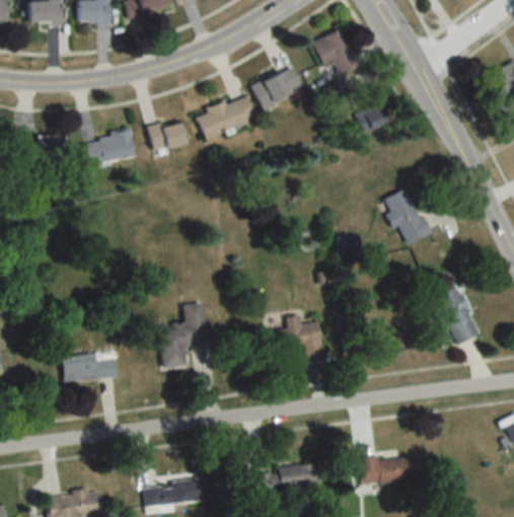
[(0,0),(0,20),(6,21),(9,0),(0,0)]
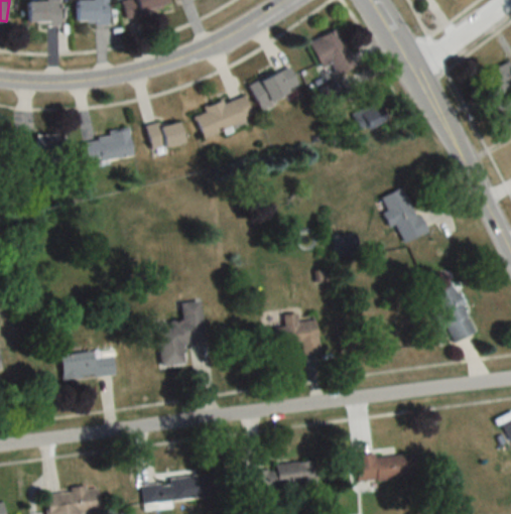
[(61,23),(61,0),(27,0),(27,23),(61,23)]
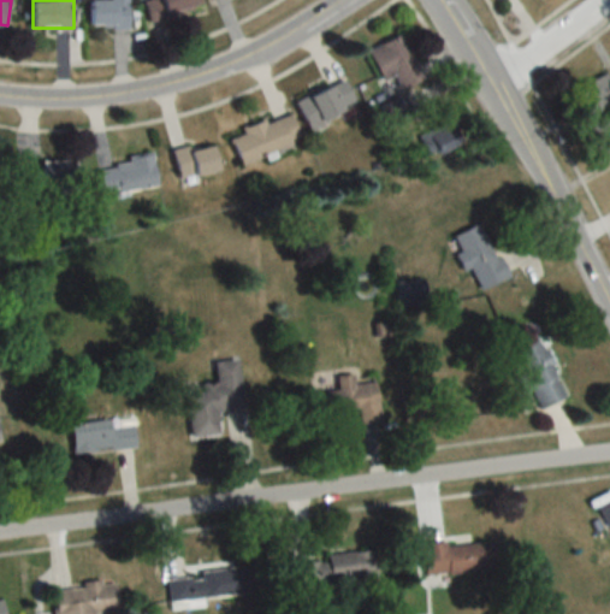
[(131,27),(130,0),(90,0),(90,27),(131,27)]
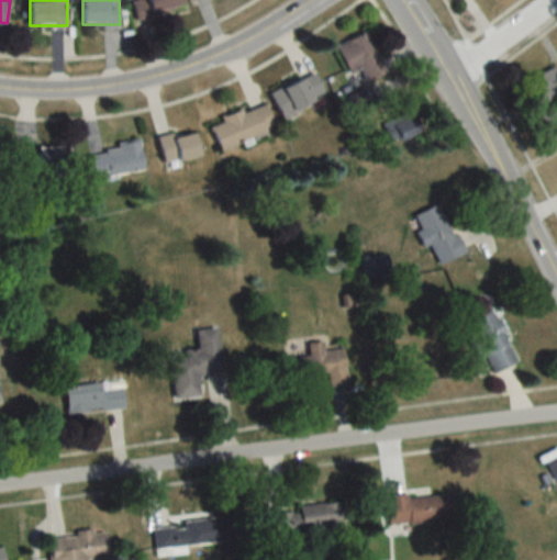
[(188,2),(187,0),(134,0),(140,17),(188,2)]
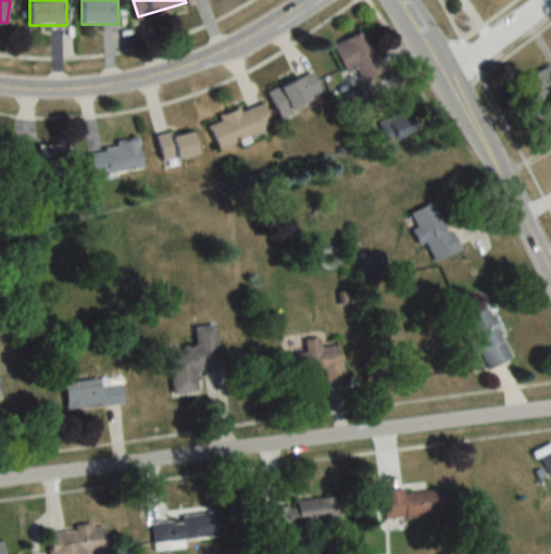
[(335,43),(348,71),(359,65),(365,78),(385,68),(365,28),(335,43)]
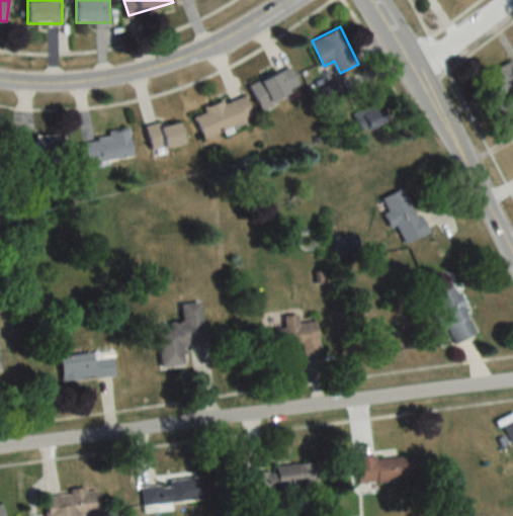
[(499,95),(512,87),(512,62),(511,60),(487,74),(499,95)]
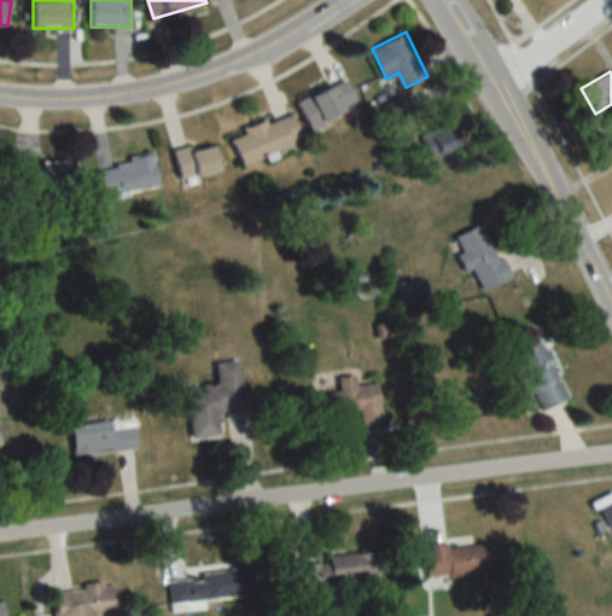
[(298,102),(312,127),(361,103),(349,76),(298,102)]
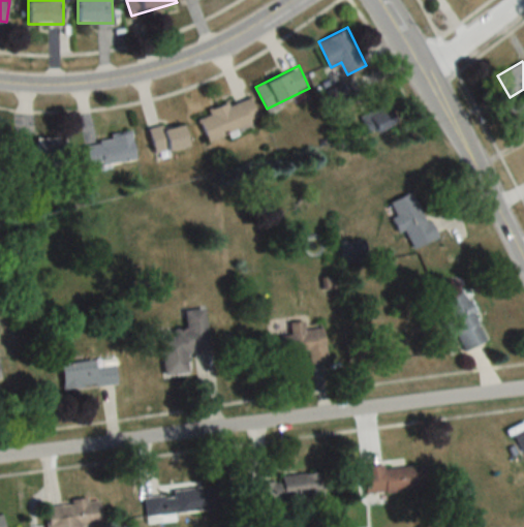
[(208,137),(260,121),(252,95),(199,113),(208,137)]
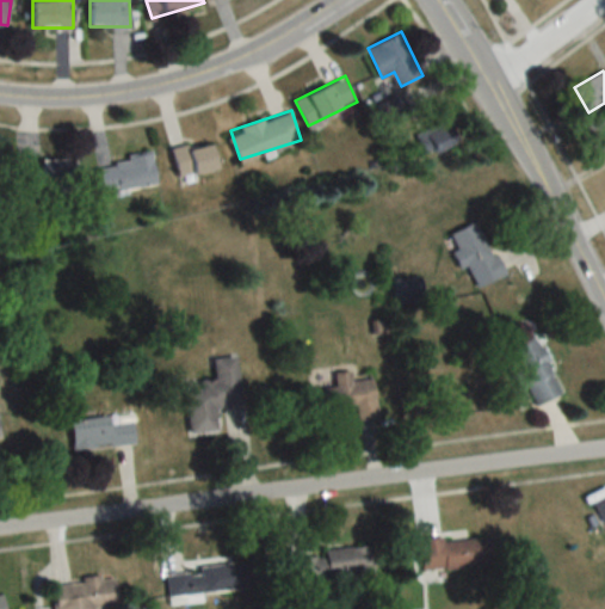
[(604,116),(590,123),(604,153),(604,116)]
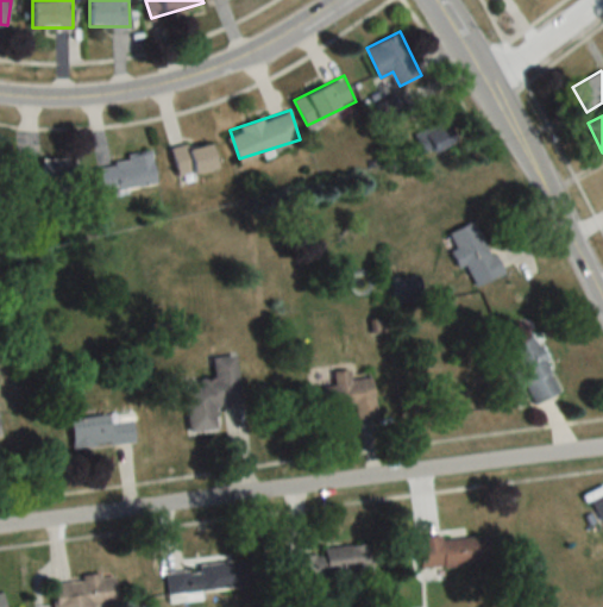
[(212,139),(174,146),(180,174),(217,167),(212,139)]
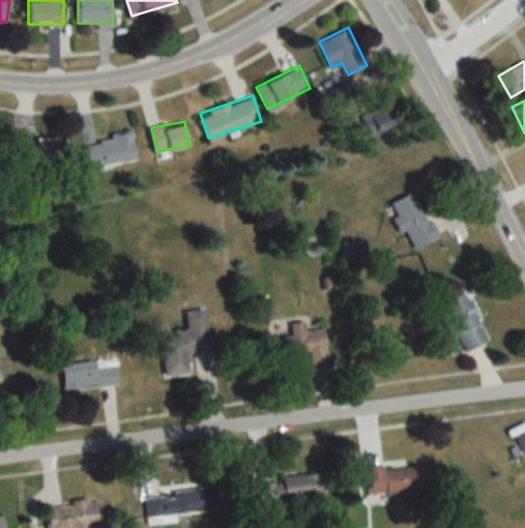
[(138,157),(135,133),(87,139),(90,165),(138,157)]
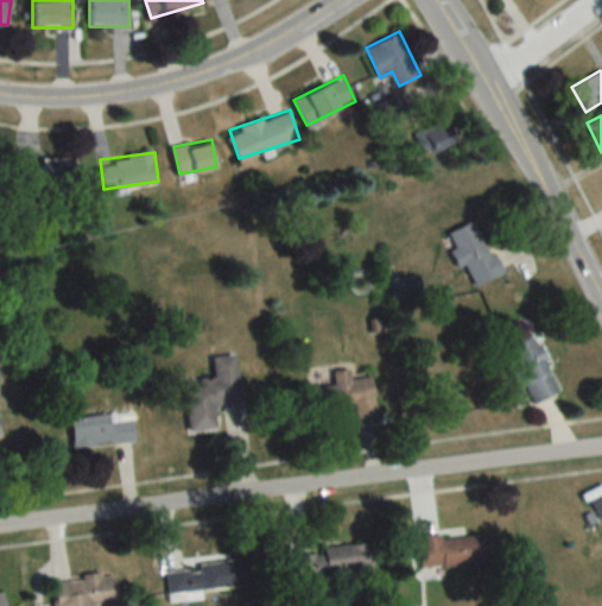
[(61,183),(61,189),(82,189),(82,157),(30,157),(29,183),(61,183)]
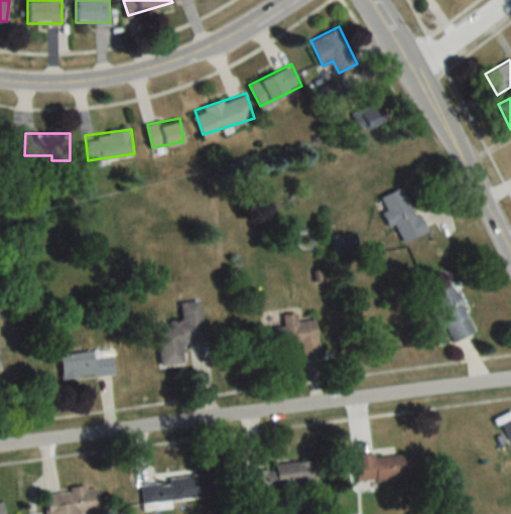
[(427,231),(407,184),(383,196),(403,242),(427,231)]
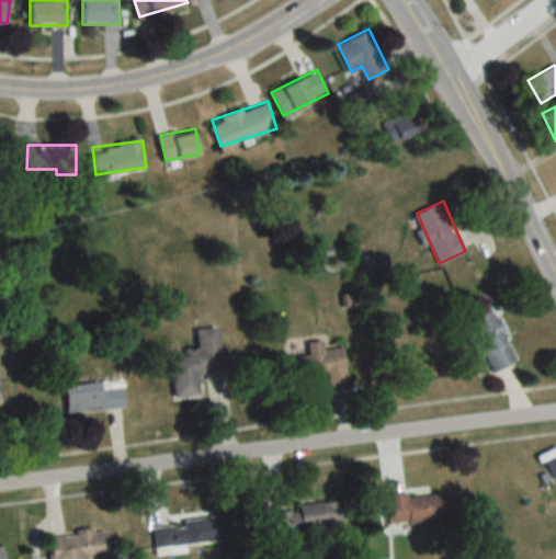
[(520,360),(491,297),(469,307),(483,337),(473,341),(479,355),(488,351),(497,371),(520,360)]
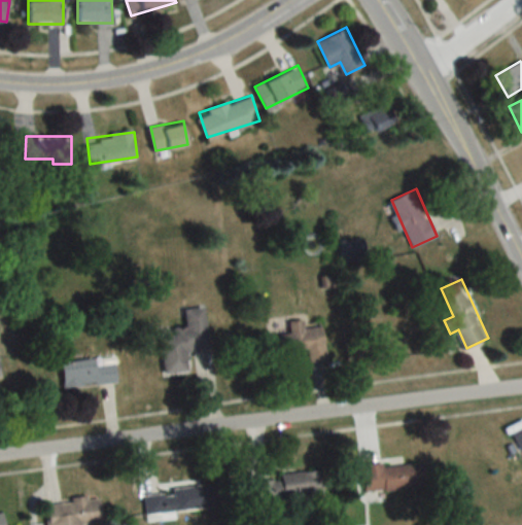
[(163,336),(166,372),(189,370),(188,349),(211,347),(207,306),(186,308),(188,325),(176,326),(177,335),(163,336)]
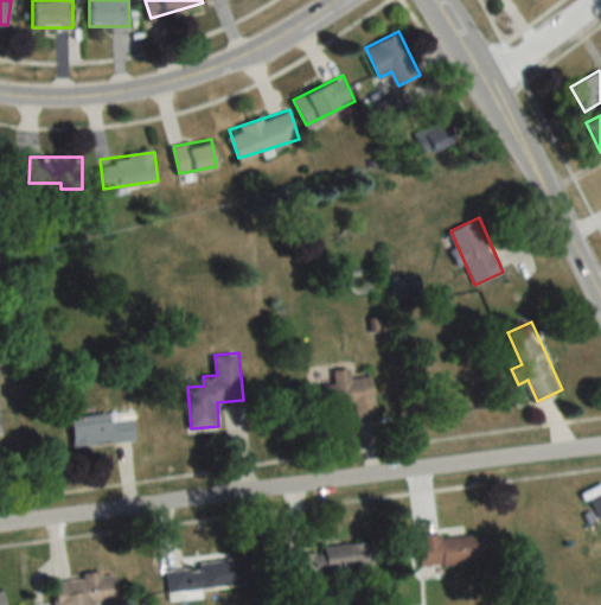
[(375,375),(353,376),(352,367),(336,368),(337,383),(302,386),(304,407),(357,403),(357,415),(377,414),(375,375)]
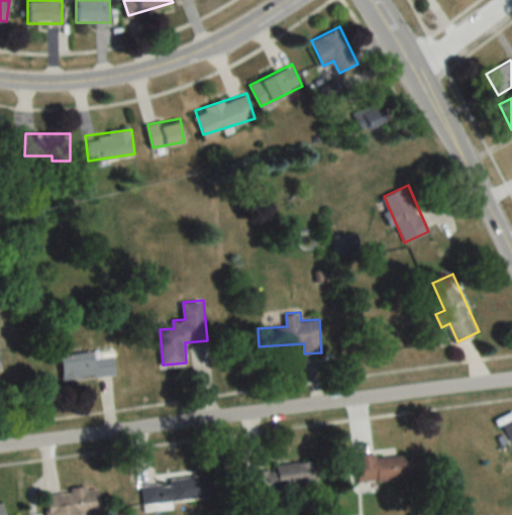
[(115,354),(95,356),(95,350),(62,354),(65,379),(117,374),(115,354)]
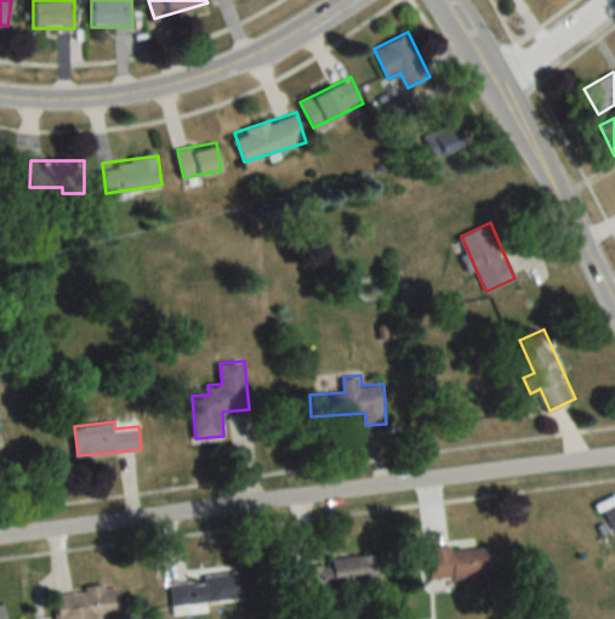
[(431,579),(502,573),(500,543),(430,549),(431,579)]
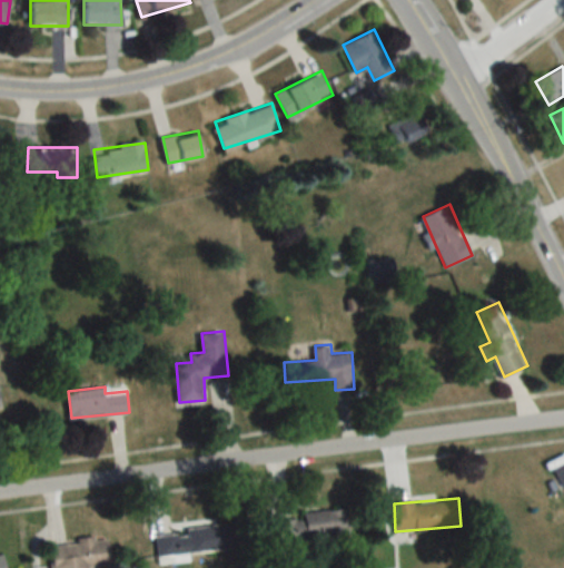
[(306,510),(306,517),(265,520),(268,557),(303,554),(300,536),(352,532),(349,507),(306,510)]
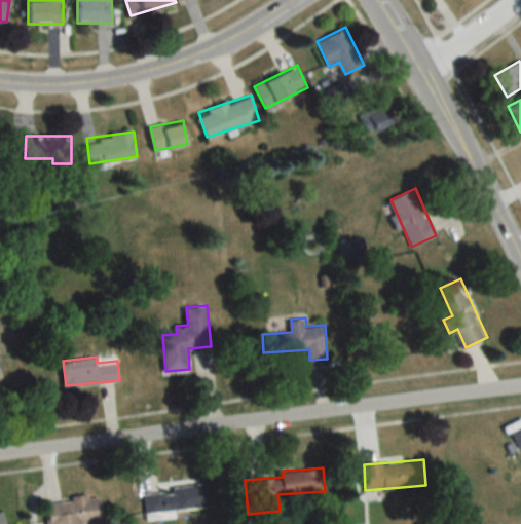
[(221,504),(219,482),(147,489),(149,512),(221,504)]
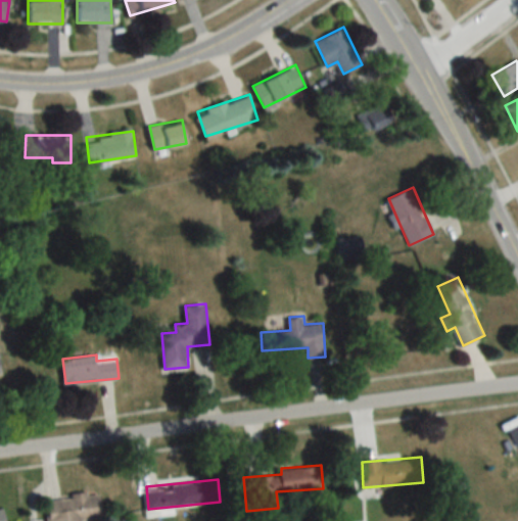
[(48,496),(49,520),(84,520),(84,519),(102,518),(101,492),(48,496)]
